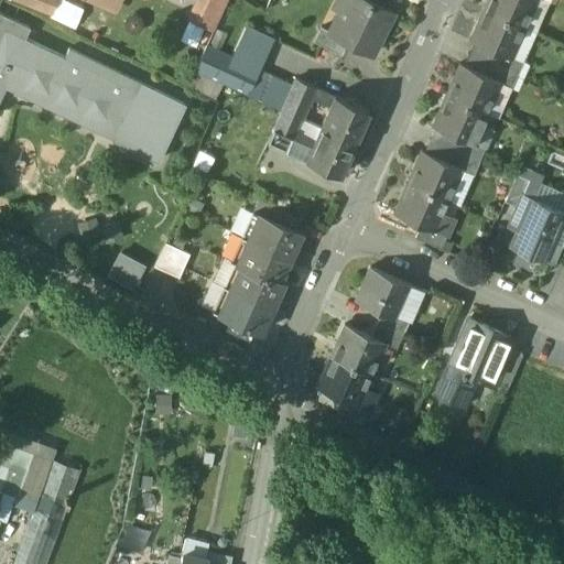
[(54,0),(24,0),(51,10),(54,0)]
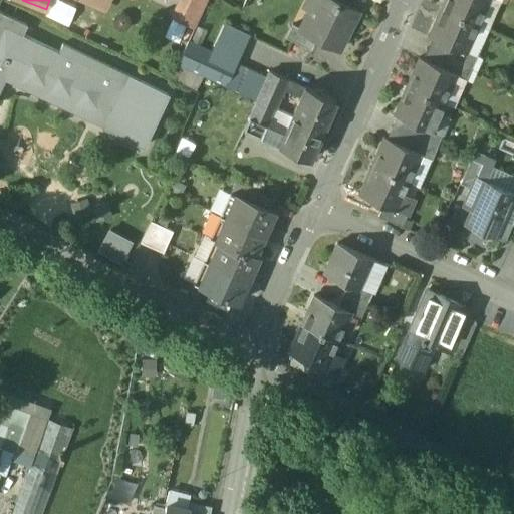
[(180,0),(175,12),(196,22),(206,0),(180,0)]
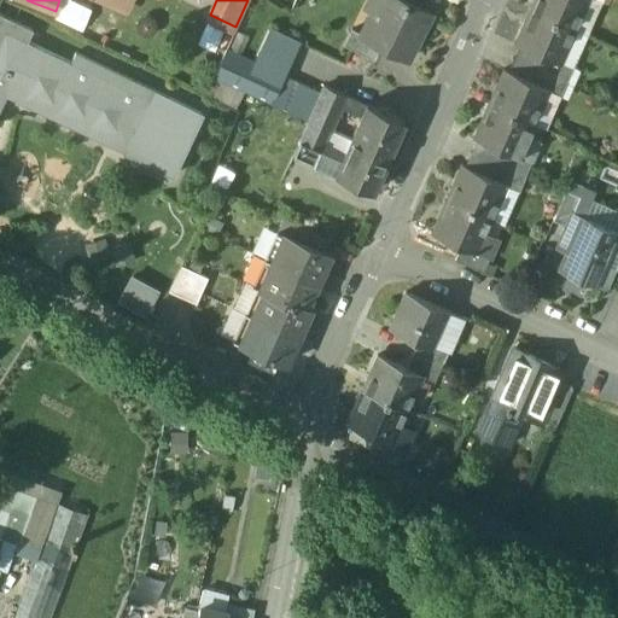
[(429,13),(401,0),(377,0),(361,33),(360,35),(379,46),(407,59),(429,13)]
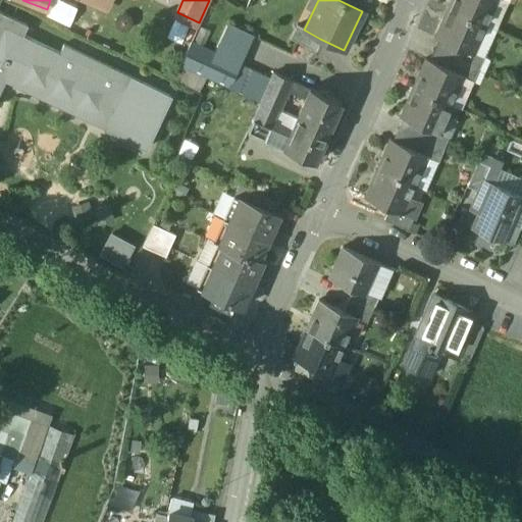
[(452,0),(449,8),(485,23),(496,0),(452,0)]
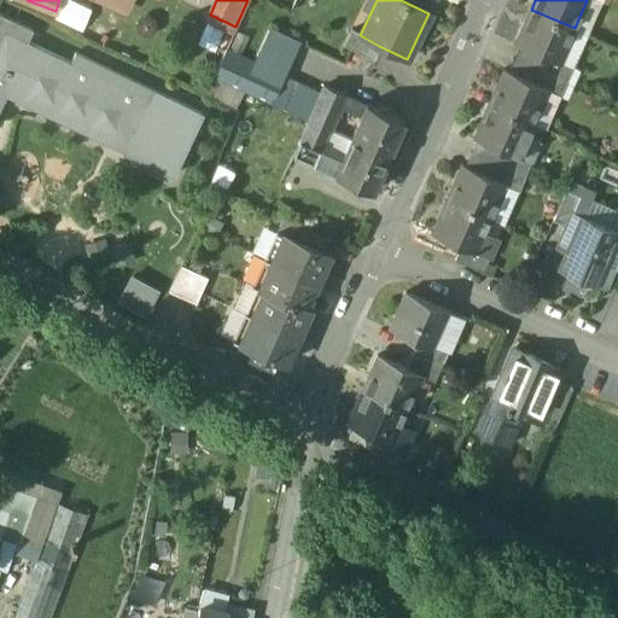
[(575,28),(531,10),(517,45),(519,46),(544,57),(559,64),(560,62),(575,28)]
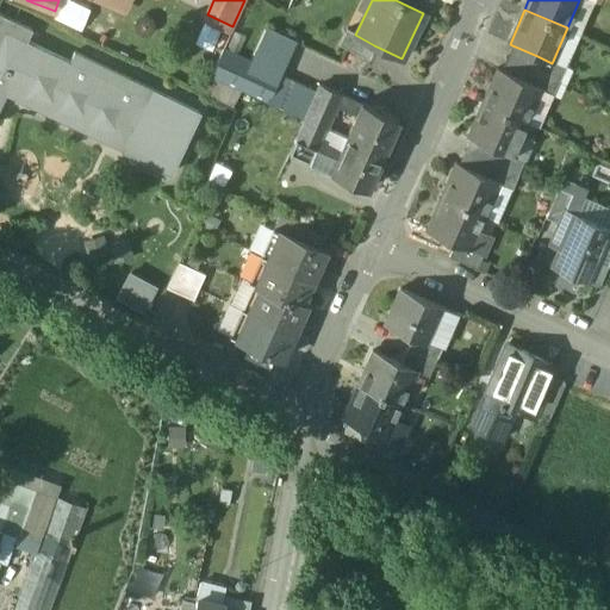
[(0,107),(6,95),(168,173),(198,111),(73,51),(68,62),(25,42),(31,30),(0,13),(0,107)]
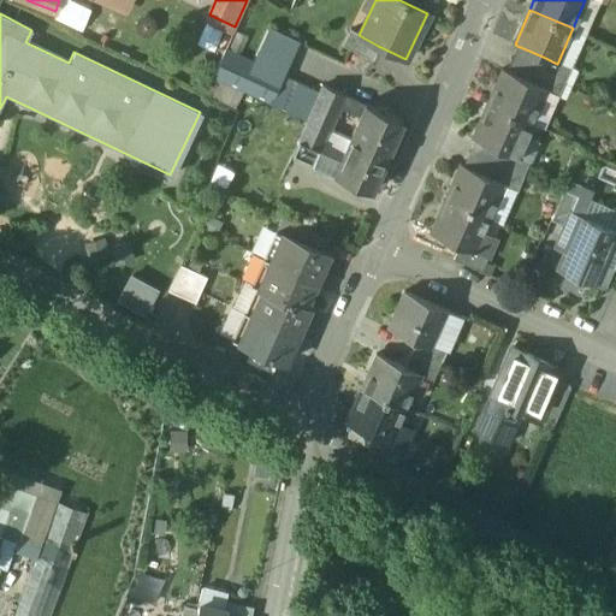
[(295,42),(265,29),(252,61),(282,73),(295,42)]
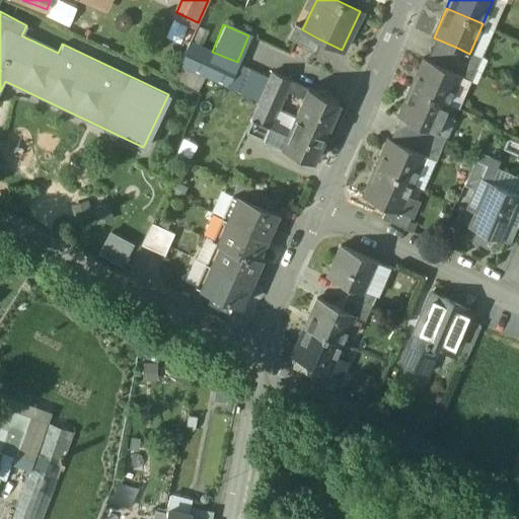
[(318,39),(302,29),(303,27),(295,24),(288,38),(313,50),(318,39)]
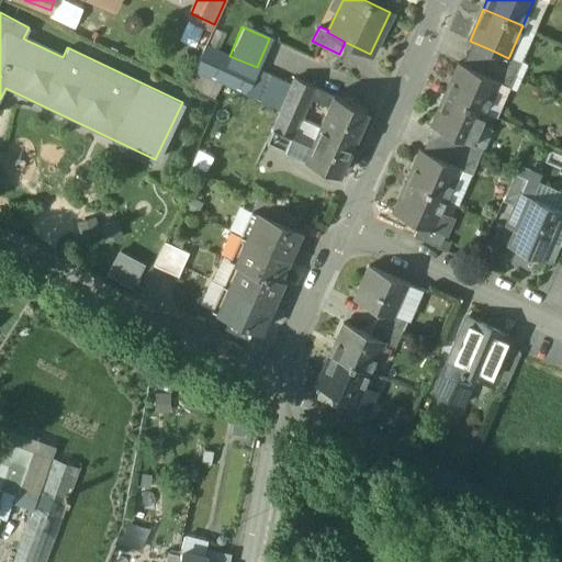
[(495,52),(472,42),(467,53),(490,63),(495,52)]
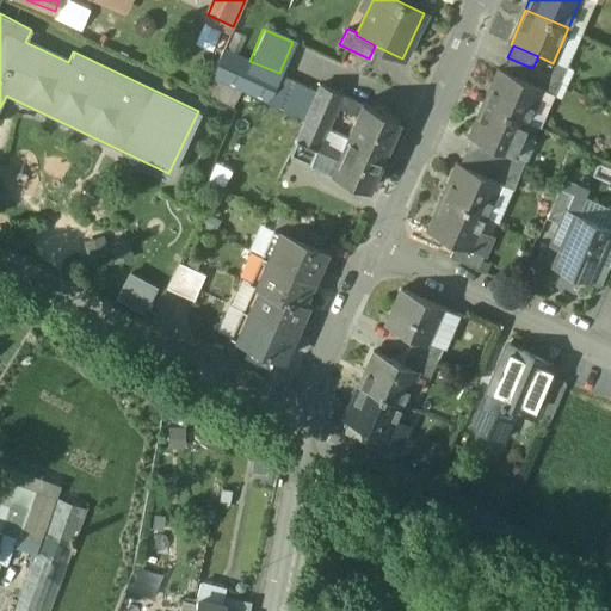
[(250,61),(222,49),(210,75),(240,88),(304,117),(316,90),(279,73),(250,61)]
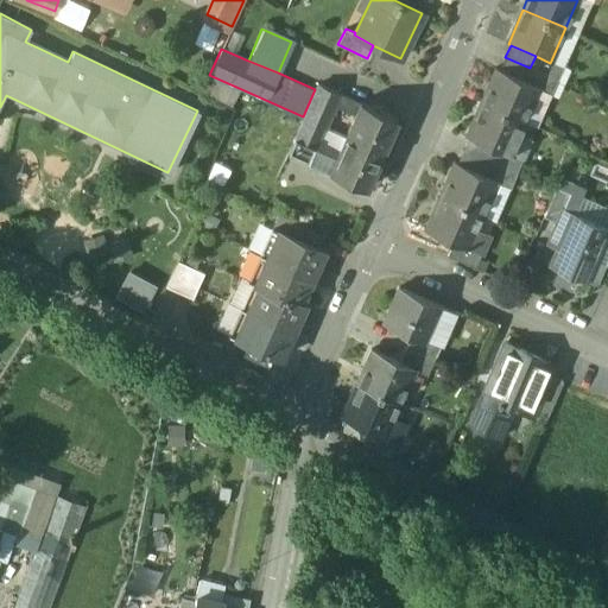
[(550,63),(536,56),(530,68),(558,80),(564,65),(551,61),(550,63)]
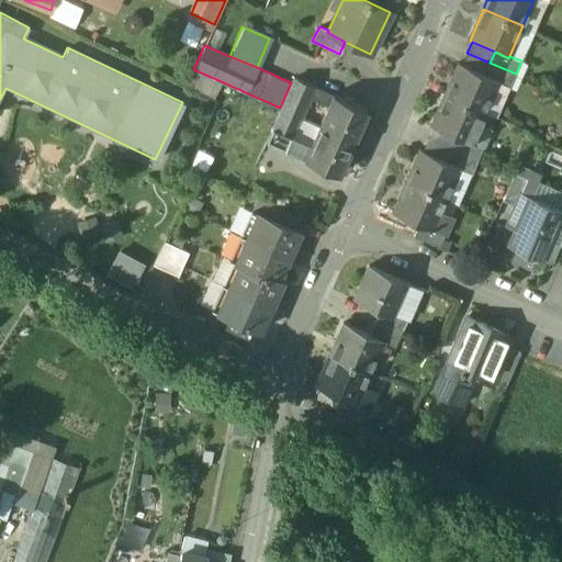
[(490,63),(467,53),(462,64),(485,74),(490,63)]
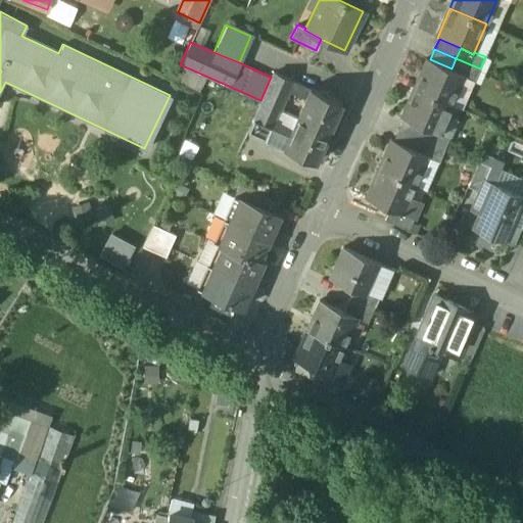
[(430,59),(428,58),(416,88),(452,103),(464,76),(465,74),(452,68),(430,59)]
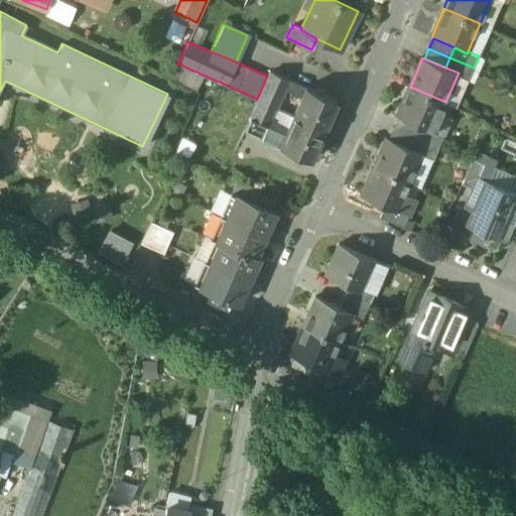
[(474,68),(449,57),(445,68),(459,73),(458,75),(469,80),(474,68)]
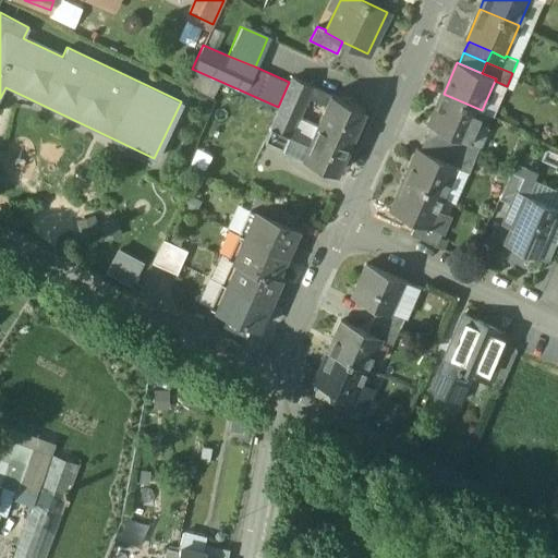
[(219,81),(192,69),(184,85),(211,97),(219,81)]
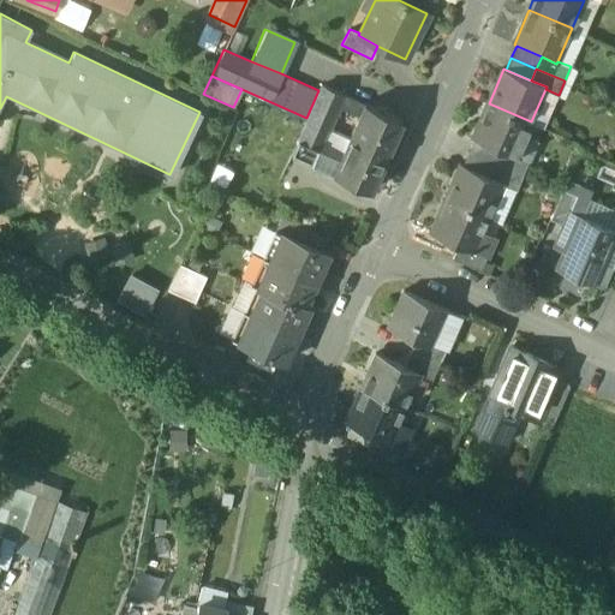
[(342,93),(322,83),(318,90),(306,118),(326,127),(332,115),(342,93)]
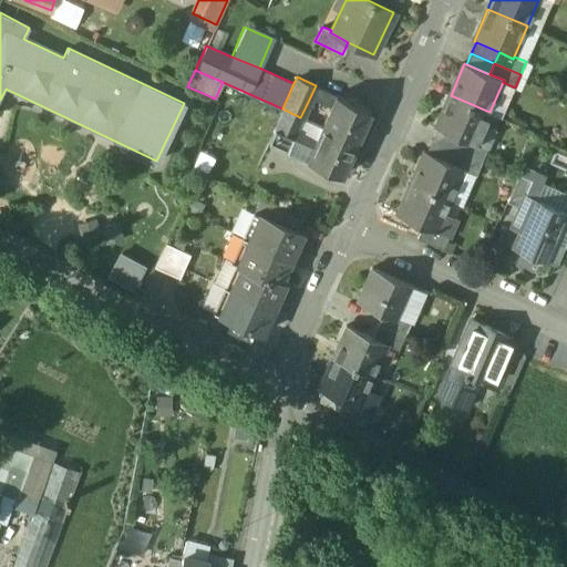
[(371,110),(337,94),(321,127),(356,143),(371,110)]
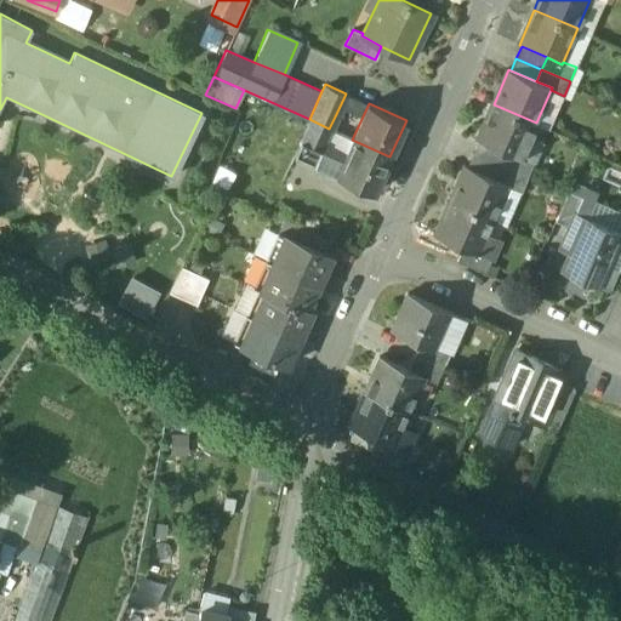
[(536,123),(494,104),(479,138),(506,151),(522,158),(523,155),(536,123)]
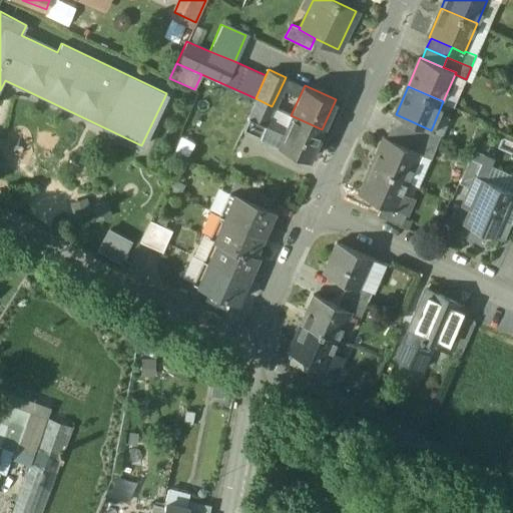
[(290,102),(277,96),(272,106),(285,112),(290,102)]
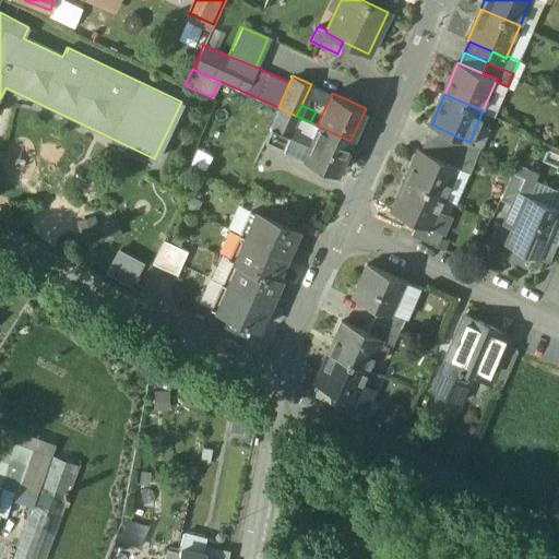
[(296,116),(278,107),(264,140),(282,147),(296,116)]
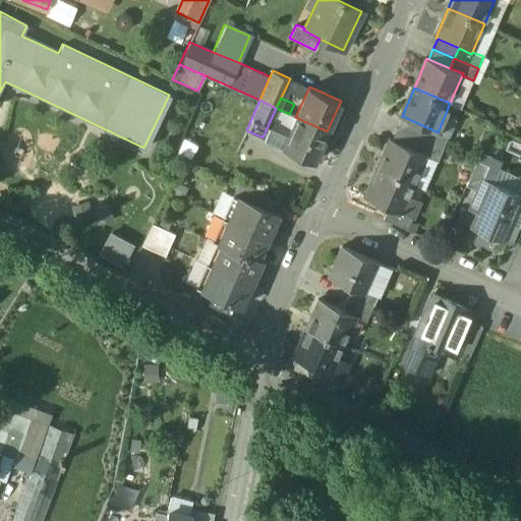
[(276,108),(263,137),(281,147),(295,117),(289,114),(276,108)]
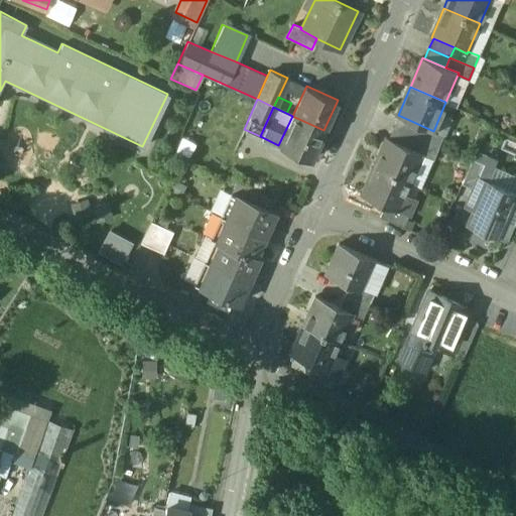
[(420,125),(398,115),(394,126),(415,136),(420,125)]
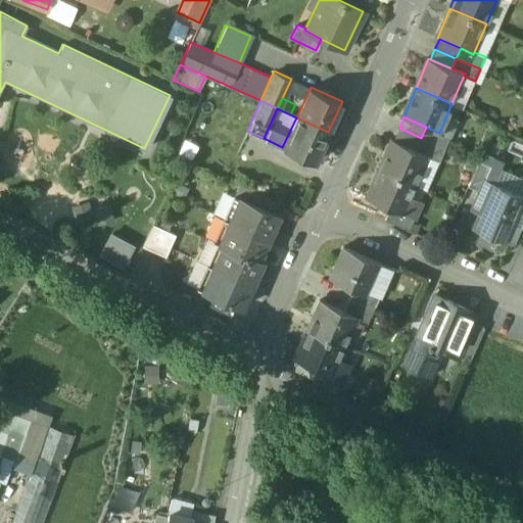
[(328,132),(296,117),(282,147),(315,161),(328,132)]
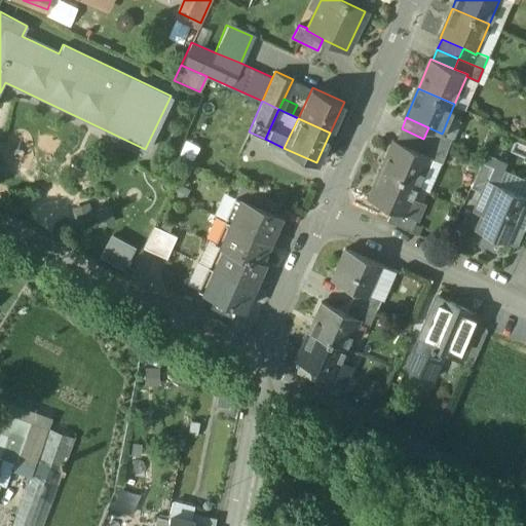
[(442,134),(428,127),(423,139),(447,149),(453,136),(443,132),(442,134)]
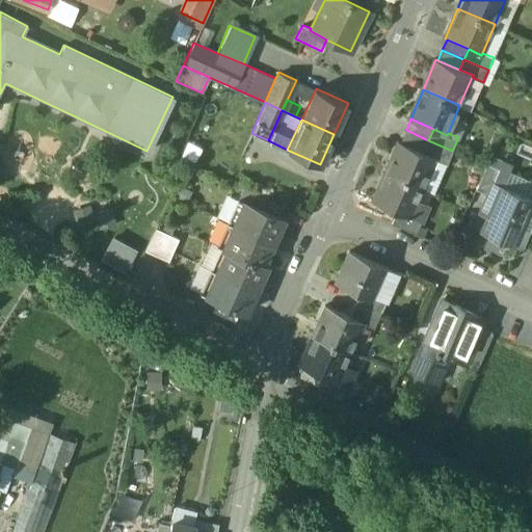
[(428,140),(406,130),(401,141),(423,152),(428,140)]
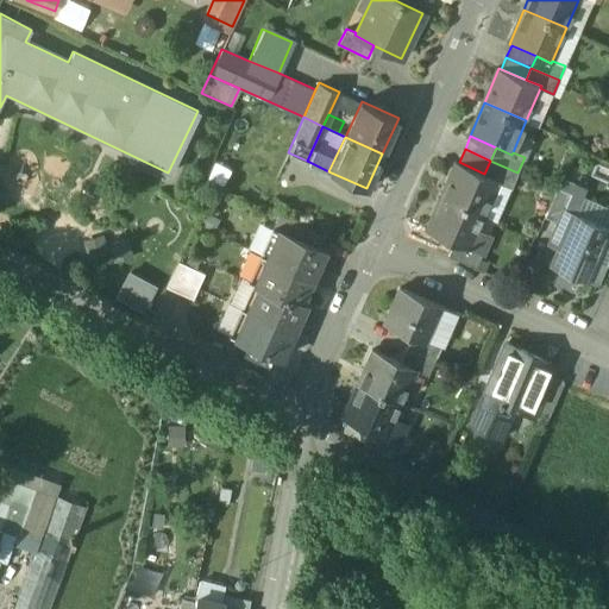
[(518,173),(490,161),(484,174),(498,180),(498,181),(512,187),(518,173)]
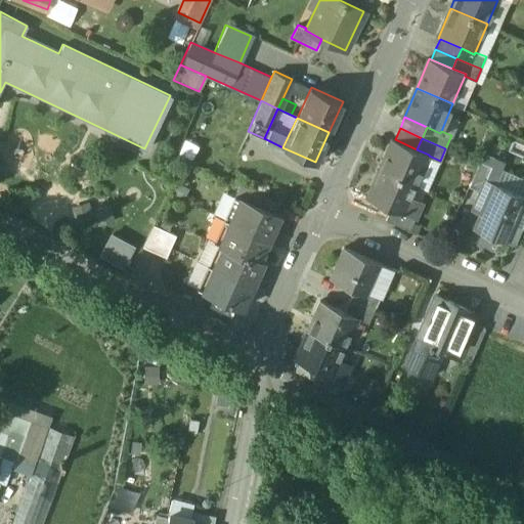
[(395,139),(393,139),(381,169),(417,184),(429,156),(429,155),(417,149),(395,139)]
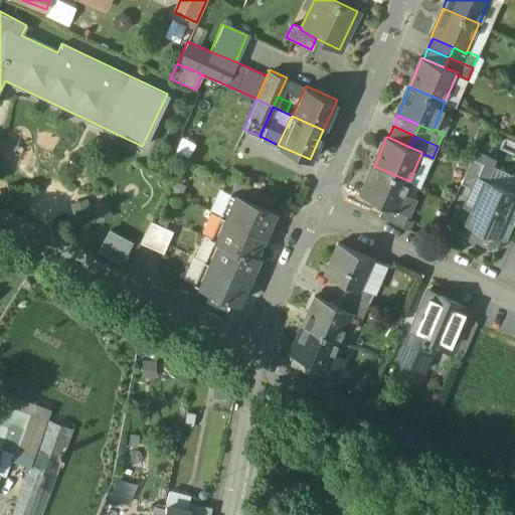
[(471,157),(461,181),(472,186),(477,176),(484,162),(471,157)]
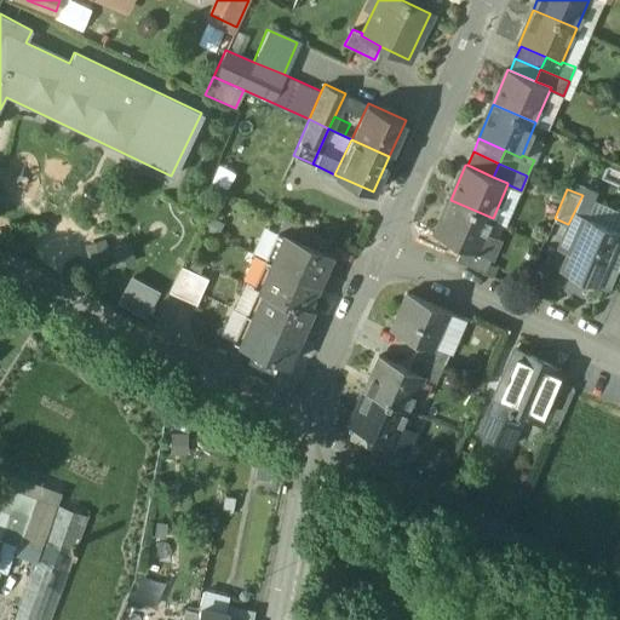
[(493,218),(451,200),(436,233),(463,245),(478,252),(478,251),(493,218)]
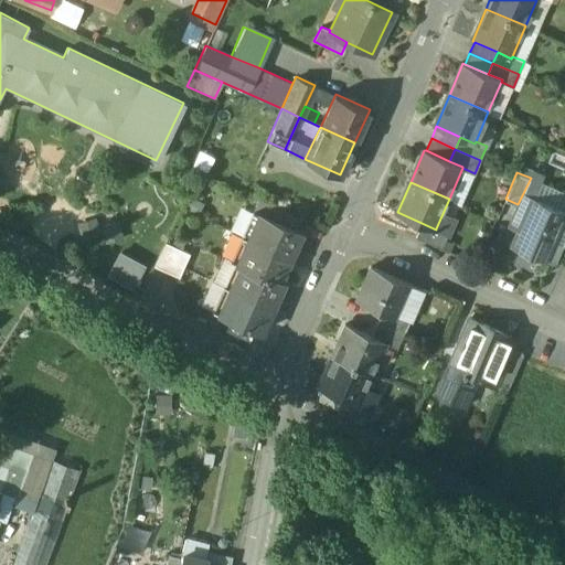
[(523,193),(518,204),(511,219),(520,223),(513,240),(544,254),(563,211),(523,193)]
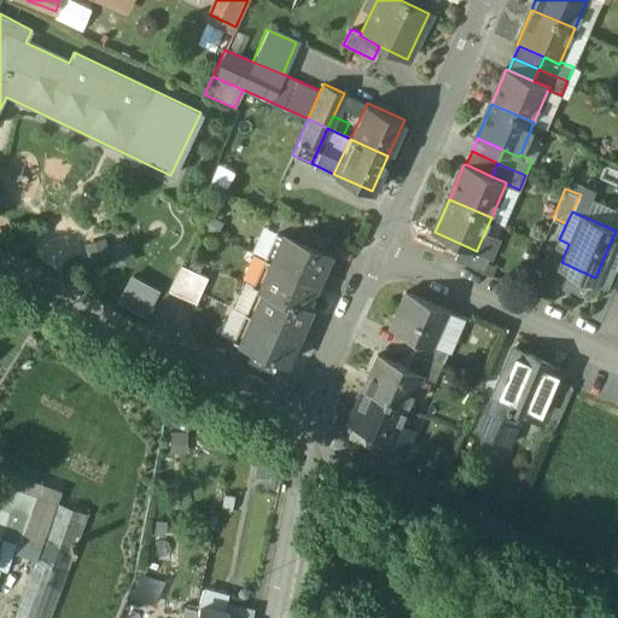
[(327,238),(295,222),(290,235),(322,250),(327,238)]
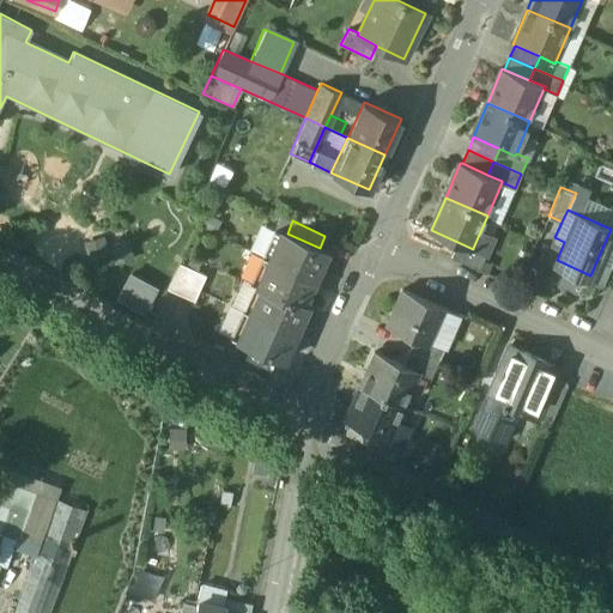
[(287,234),(280,231),(267,259),(314,279),(327,252),(287,234)]
